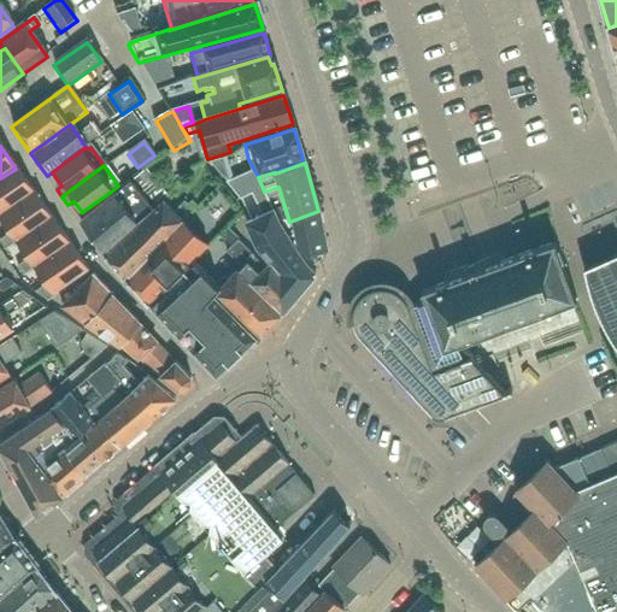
[(16,169),(0,178),(0,216),(34,194),(16,169)]
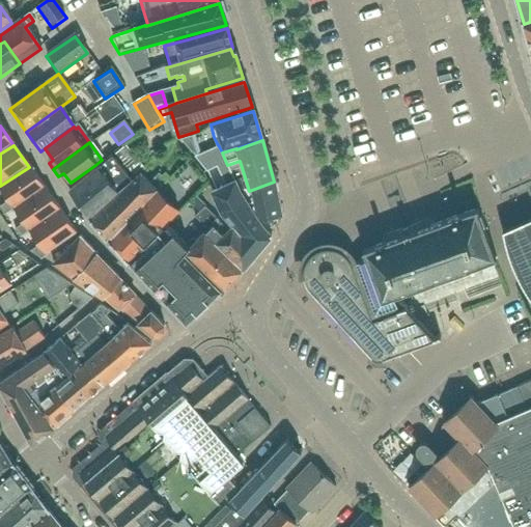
[(88,221),(117,196),(131,184),(117,166),(111,158),(95,169),(96,171),(68,193),(88,221)]
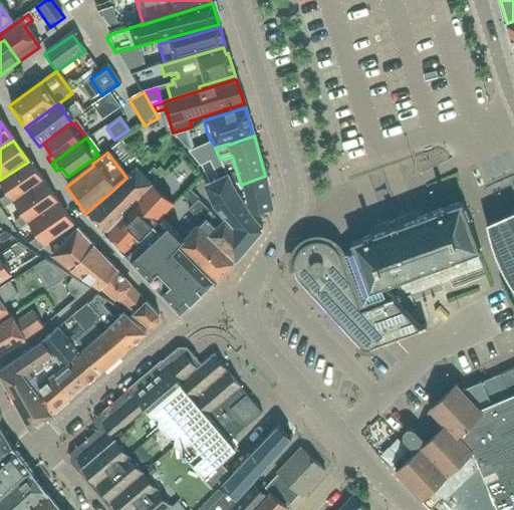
[(250,214),(233,187),(220,160),(219,158),(209,163),(217,181),(204,188),(215,210),(225,222),(249,246),(262,231),(256,223),(250,214)]
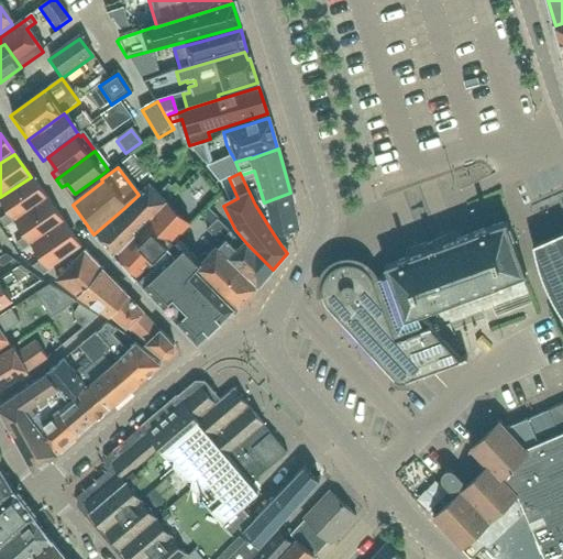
[(0,223),(4,230),(9,227),(13,223),(46,200),(31,177),(0,197),(0,204),(8,216),(0,221),(0,223)]
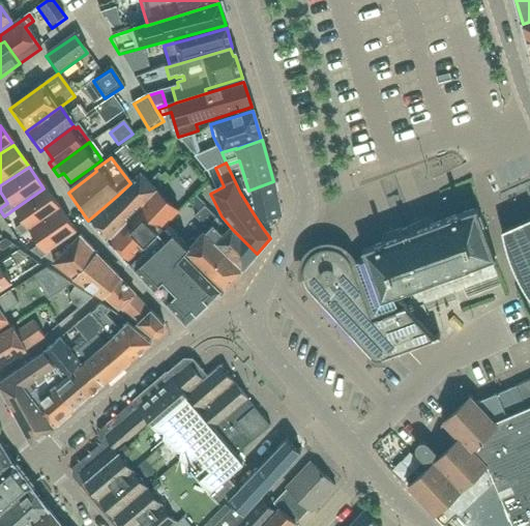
[(156,192),(149,184),(140,175),(130,183),(117,196),(88,221),(108,242),(156,192)]
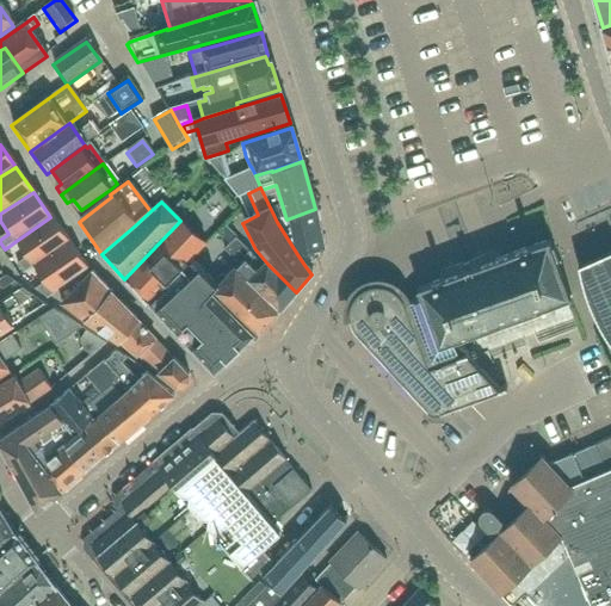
[(172,212),(180,221),(189,212),(190,212),(195,206),(189,202),(185,205),(181,203),(172,212)]
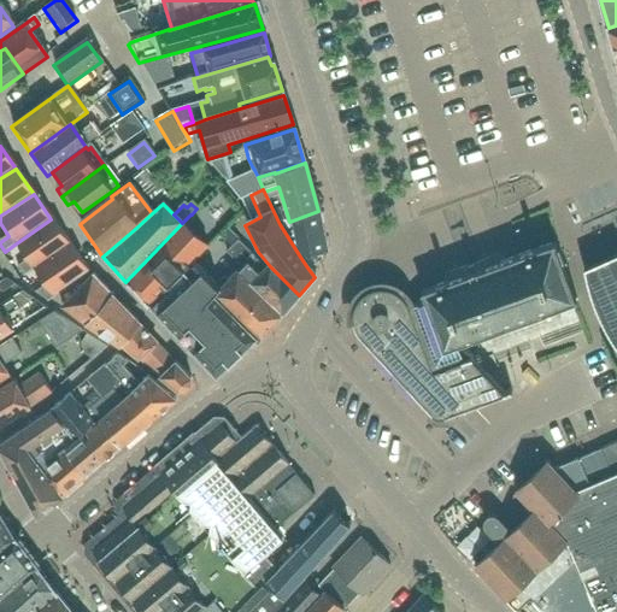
[(318,211),(289,222),(280,224),(300,257),(307,268),(322,262),(319,253),(328,251),(318,211)]
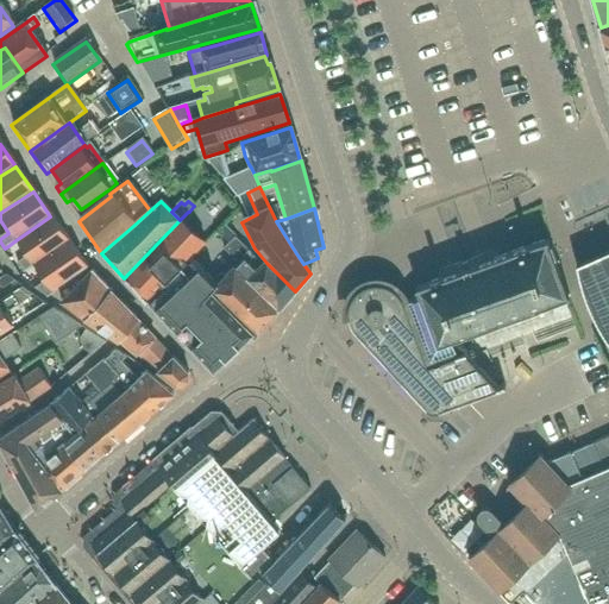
[(214,287),(212,284),(189,262),(205,245),(192,233),(200,224),(188,213),(189,212),(188,212),(180,220),(124,278),(208,369),(220,367),(242,345),(256,338),(219,301),(218,302),(209,293),(211,291),(209,290),(214,287)]
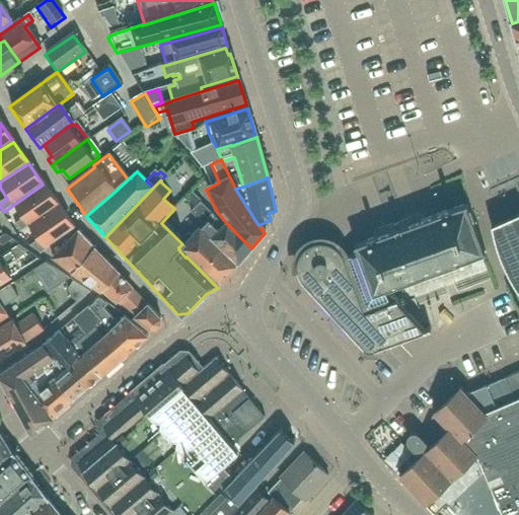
[(58,206),(43,185),(12,206),(22,220),(14,226),(19,233),(27,228),(27,227),(58,206)]
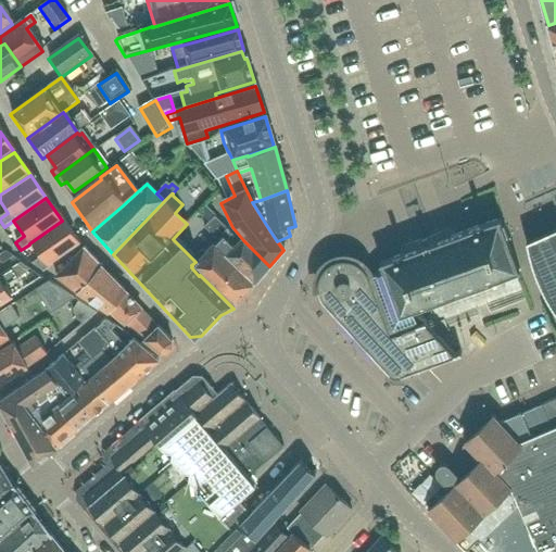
[(213,247),(254,285),(269,266),(243,240),(238,245),(214,221),(216,220),(204,208),(198,215),(222,238),(213,247)]
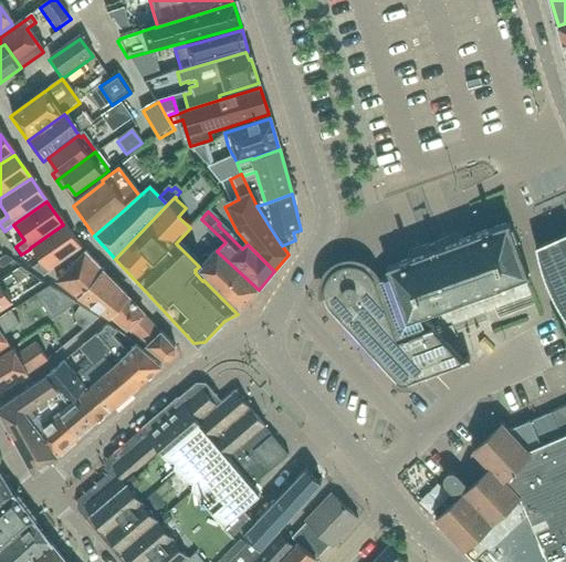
[(63,225),(30,248),(30,249),(31,248),(41,263),(32,270),(43,278),(51,273),(49,270),(80,248),(63,225)]
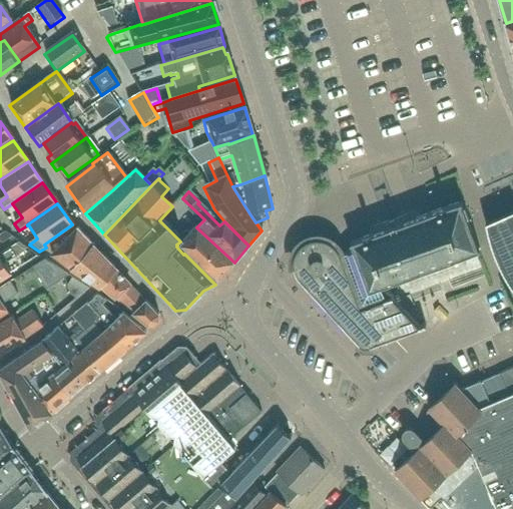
[(354,253),(341,259),(339,256),(337,251),(334,248),(330,246),(327,244),(323,243),(319,242),(315,243),(311,244),(307,245),(303,247),(300,250),(298,253),(296,258),(294,262),(294,266),(294,270),(295,274),(296,278),(298,282),(301,285),(359,347),(360,348),(362,349),(364,350),(366,350),(367,350),(369,350),(371,349),(426,329),(424,327),(419,329),(392,300),(386,302),(381,289),(479,251),(462,204),(351,246),(354,253)]
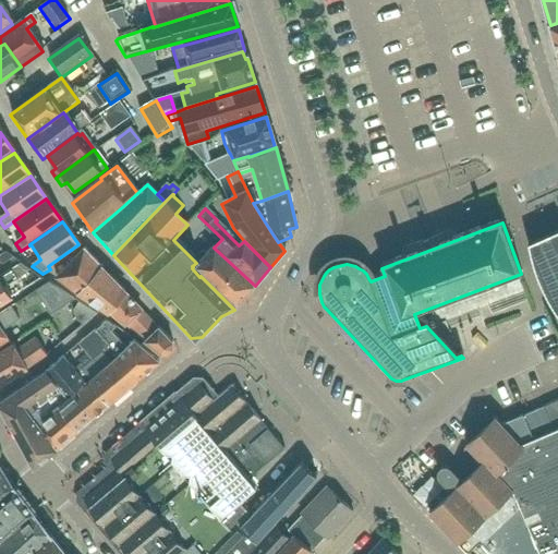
[(557,232),(541,241),(529,247),(534,271),(544,292),(548,301),(556,317),(557,322),(557,232)]
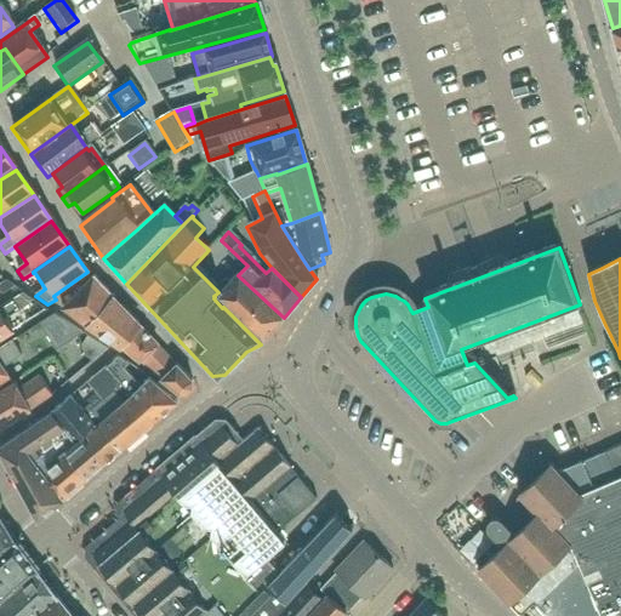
[(284,318),(238,275),(227,287),(224,285),(218,292),(214,296),(215,297),(214,298),(222,308),(223,307),(261,344),(284,318)]
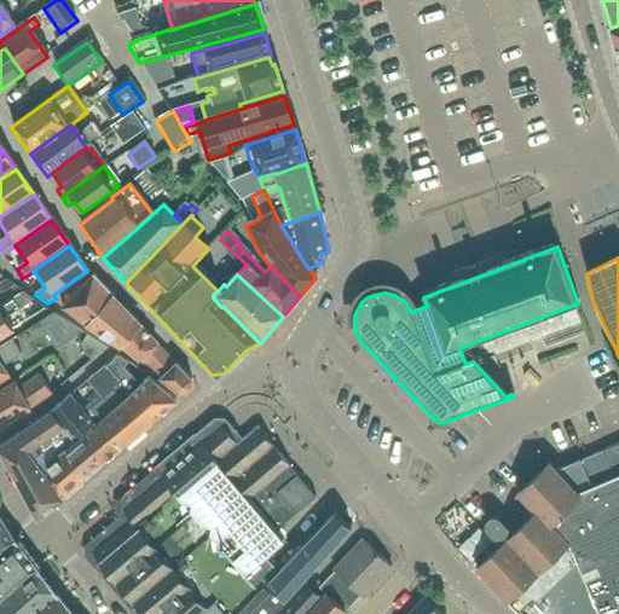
[(86,328),(111,297),(113,297),(93,278),(62,311),(86,328)]
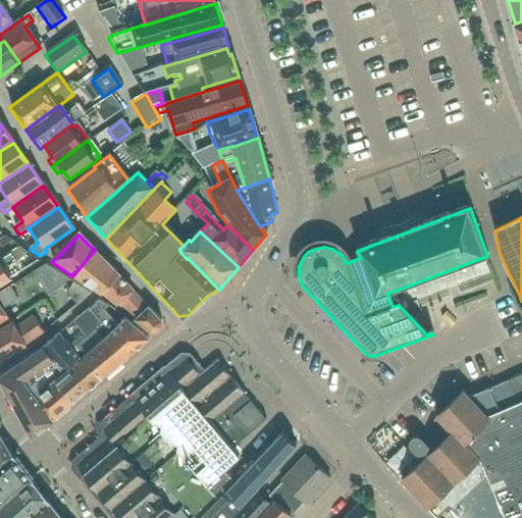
[(0,248),(2,249),(11,244),(12,243),(5,238),(3,239),(0,240),(0,248)]
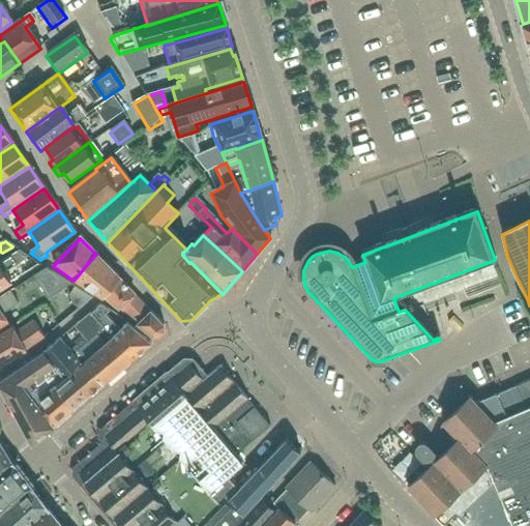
[(0,263),(0,290),(10,284),(4,274),(28,259),(18,252),(0,263)]
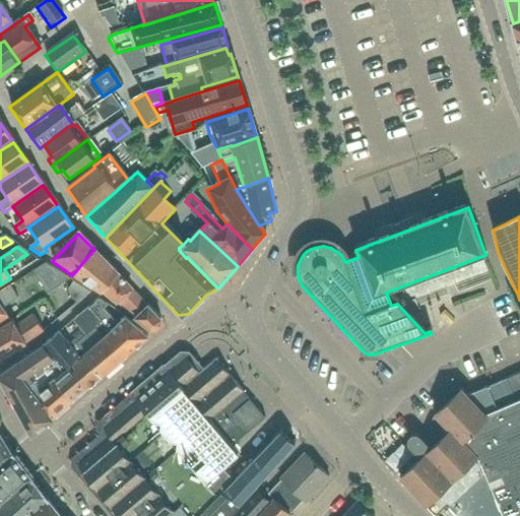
[(94,250),(93,250),(72,275),(101,294),(102,293),(103,293),(118,274),(94,250)]
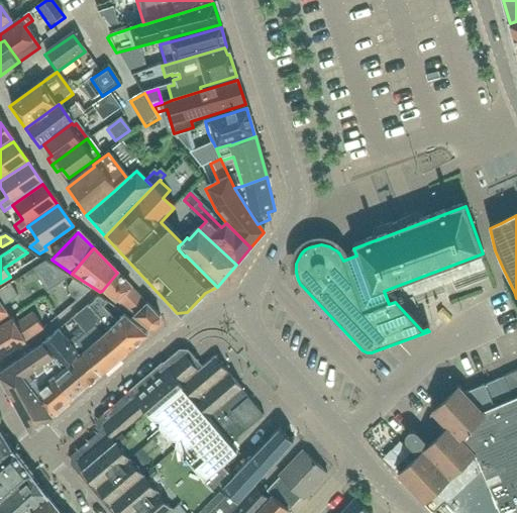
[(47,294),(69,280),(45,265),(33,273),(47,294)]
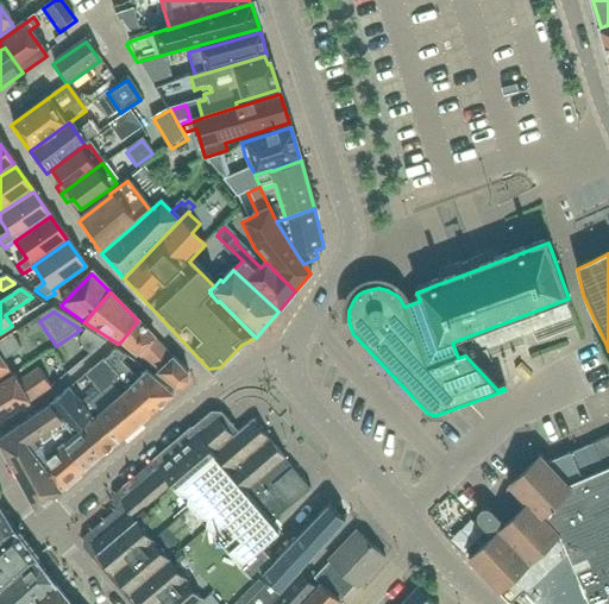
[(138,322),(138,321),(120,343),(137,357),(158,373),(158,375),(176,389),(183,388),(189,383),(189,376),(174,360),(173,362),(154,341),(155,340),(138,322)]
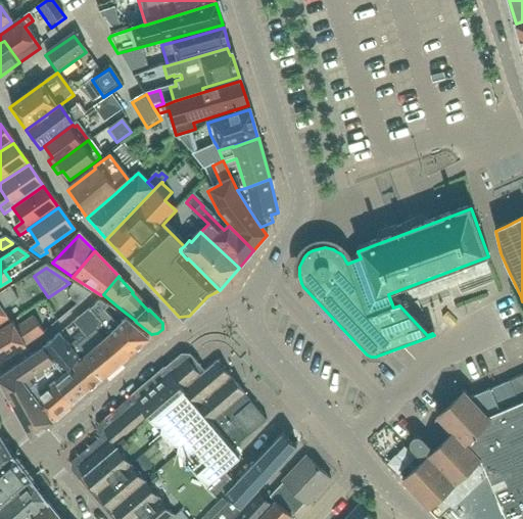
[(0,331),(11,325),(3,312),(18,301),(11,290),(0,296),(0,331)]
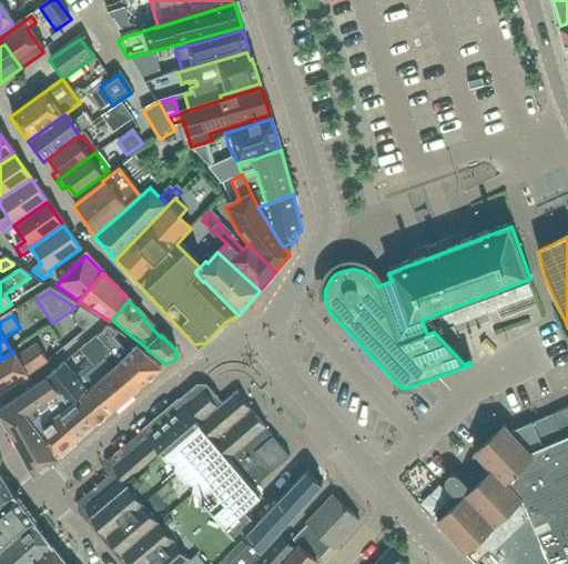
[(121,364),(142,390),(164,370),(139,349),(137,350),(130,356),(112,338),(115,334),(108,330),(97,339),(121,364)]
